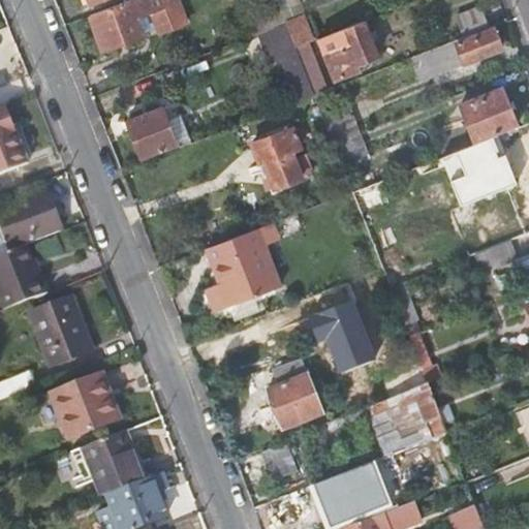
[(186,21),(178,0),(123,0),(89,13),(101,48),(156,27),(159,32),(186,21)]
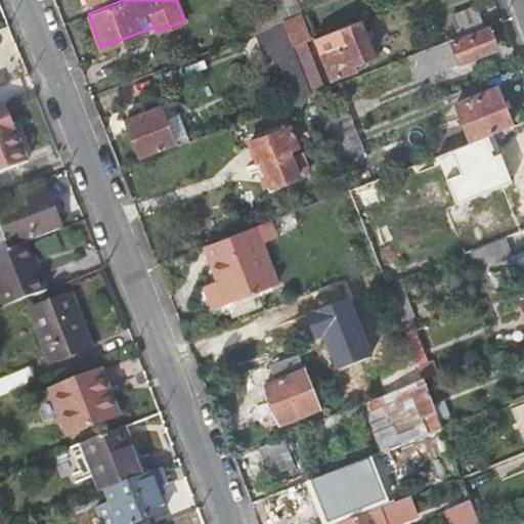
[(236,0),(249,33),(255,31),(282,19),(273,0),(236,0)]
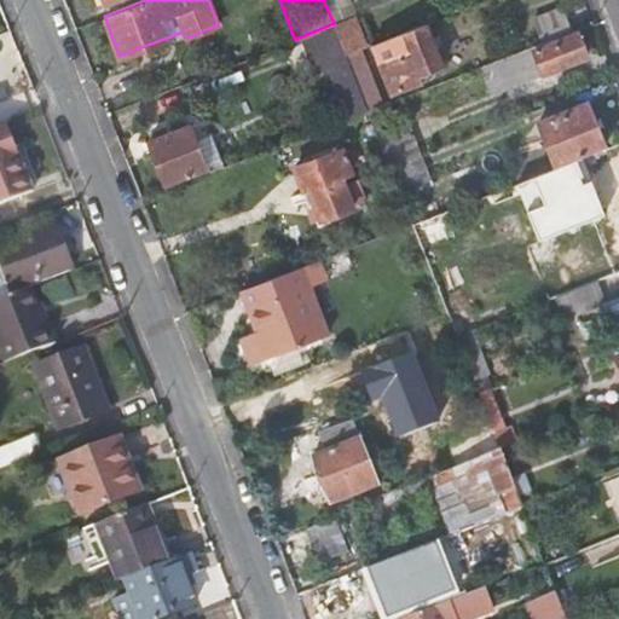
[(532,17),(541,41),(571,28),(561,5),(532,17)]
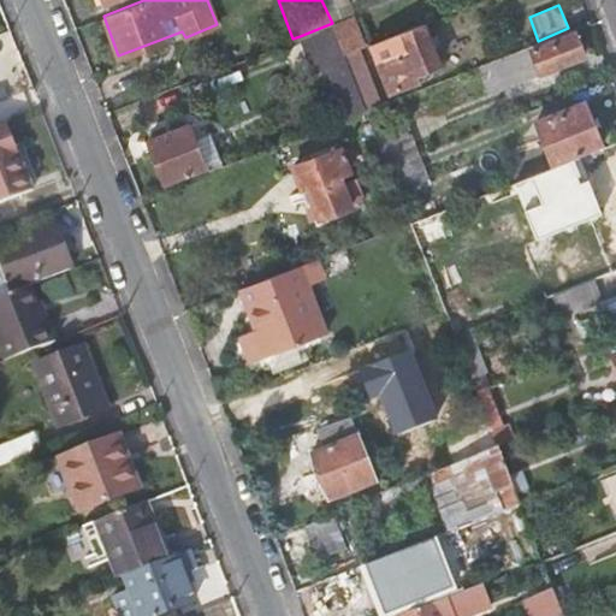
[(351,15),(345,17),(357,46),(363,43),(351,15)]
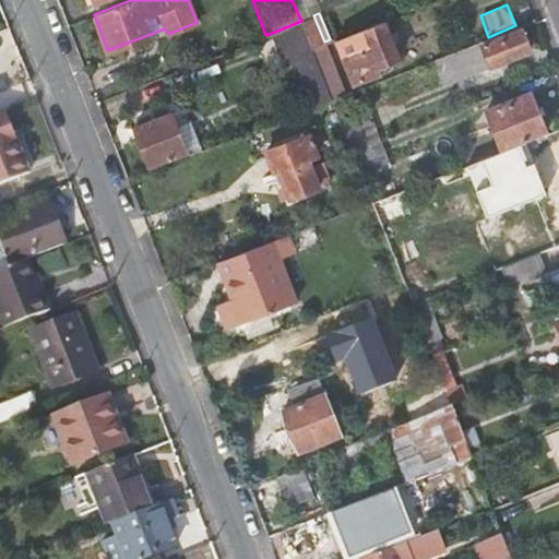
[(313,15),(301,21),(311,47),(324,42),(313,15)]
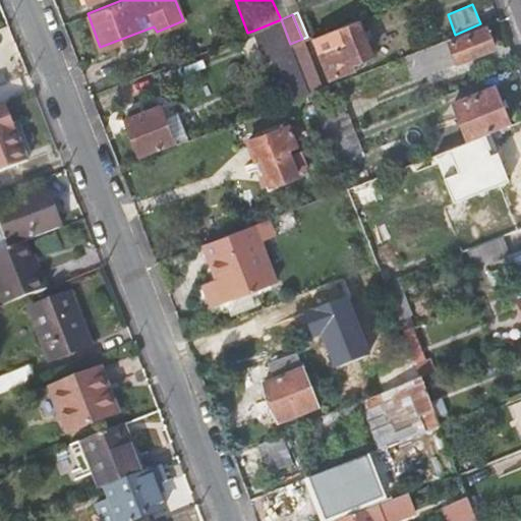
[(371,52),(358,17),(326,30),(312,35),(330,78),(354,68),(352,60),(371,52)]
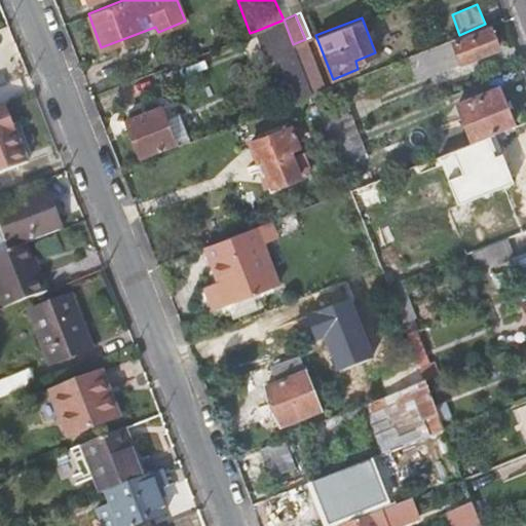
[(277,55),(295,99),(311,92),(302,69),(293,44),(284,20),(256,31),(268,60),(277,55)]
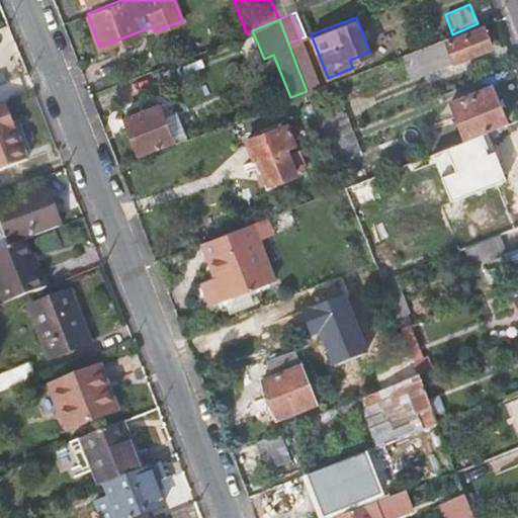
[(489,47),(480,23),(478,23),(452,34),(413,49),(423,72),(489,47)]
